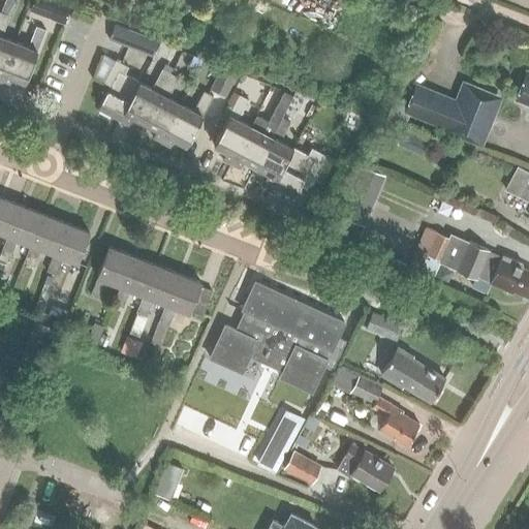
[(12,0),(4,0),(0,11),(0,76),(13,42),(0,37),(14,0),(12,0)]
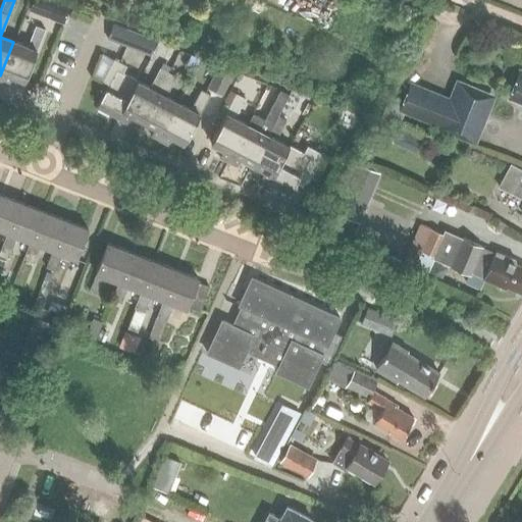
[(32,0),(28,11),(48,18),(54,1),(50,0),(32,0)]
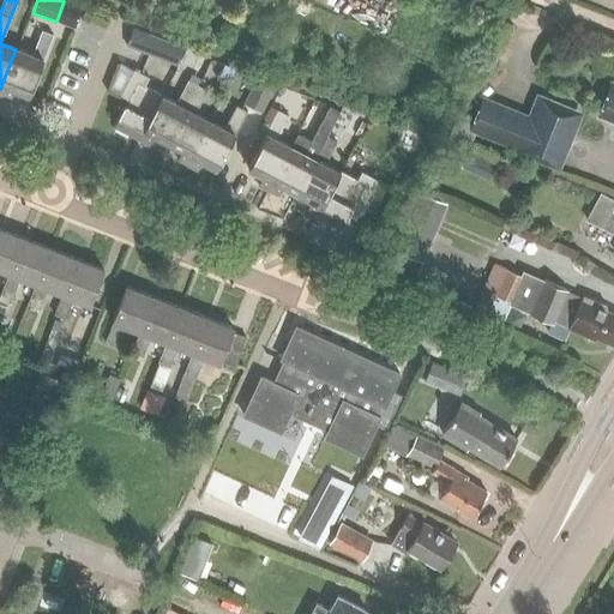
[(131,28),(124,47),(157,59),(164,41),(131,28)]
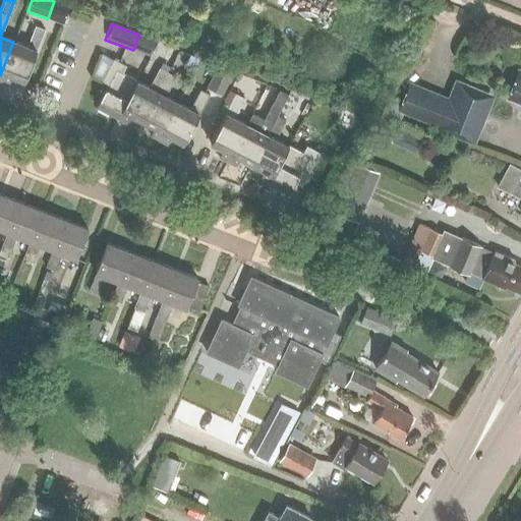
[(26,46),(13,42),(0,75),(0,79),(7,83),(10,75),(23,80),(36,51),(44,30),(35,25),(26,46)]
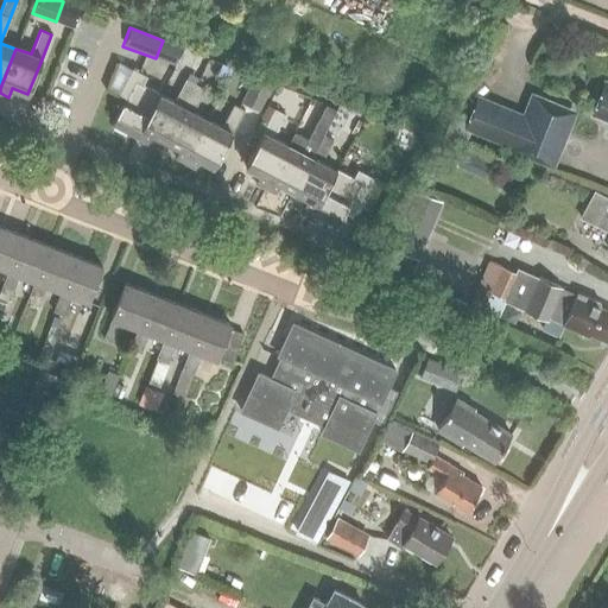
[(112,125),(137,138),(159,94),(143,84),(146,76),(131,68),(118,94),(125,97),(112,125)]
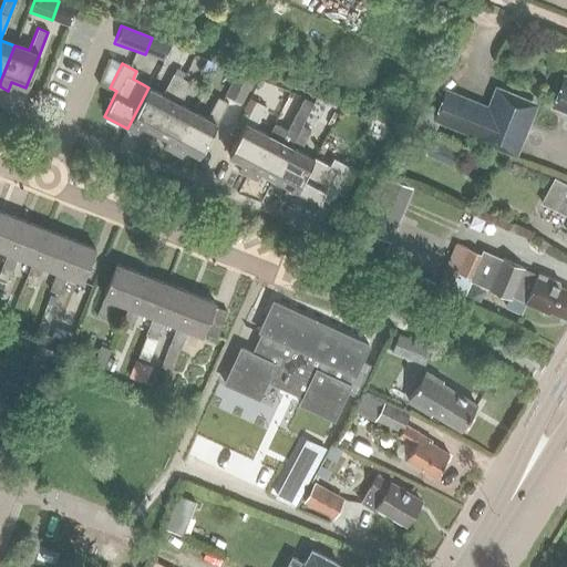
[(253,79),(236,70),(223,94),(240,103),(253,79)]
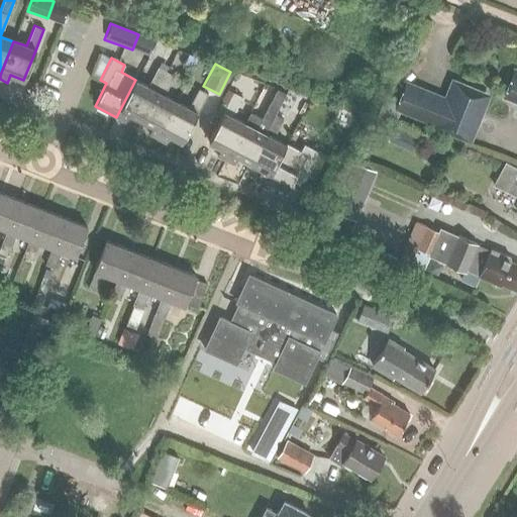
[(128,114),(140,120),(166,72),(158,68),(147,87),(135,81),(136,80),(135,80),(116,117),(124,121),(128,114)]
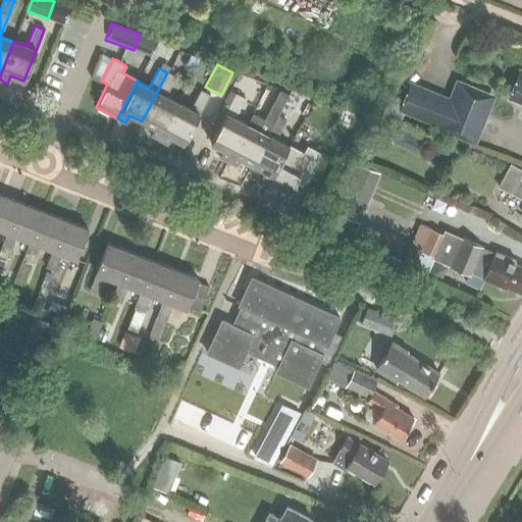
[(510,99),(521,104),(521,71),(510,99)]
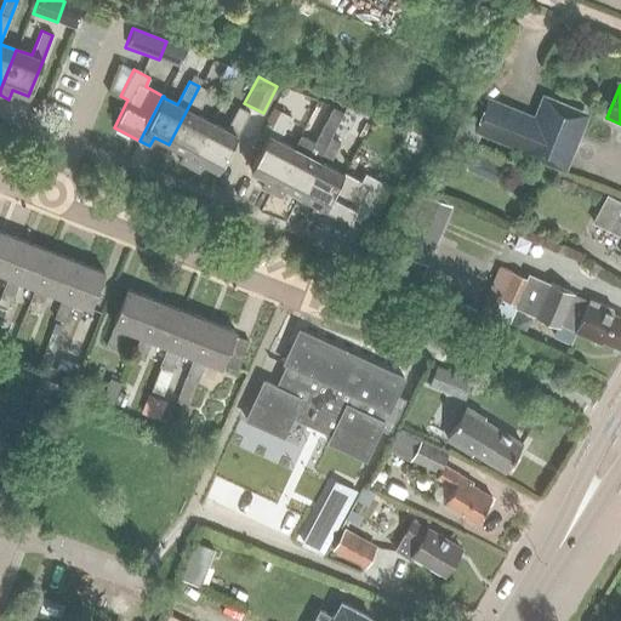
[(169,144),(182,152),(177,160),(188,166),(211,123),(197,115),(209,91),(199,86),(169,144)]
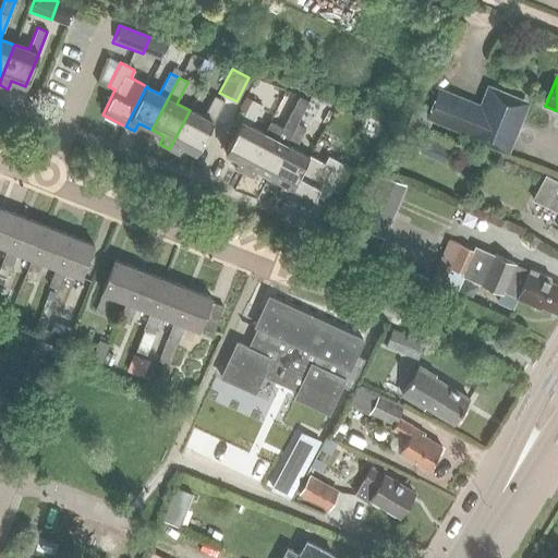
[(440,96),(433,113),(431,120),(472,136),(471,138),(501,152),(522,100),(492,88),(482,112),(440,96)]
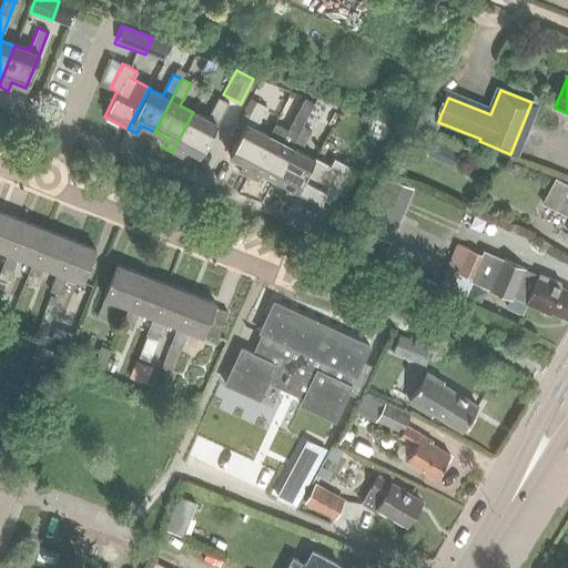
[(206,119),(193,112),(172,152),(182,156),(185,149),(199,155),(215,124),(216,125),(227,103),(217,98),(206,119)]
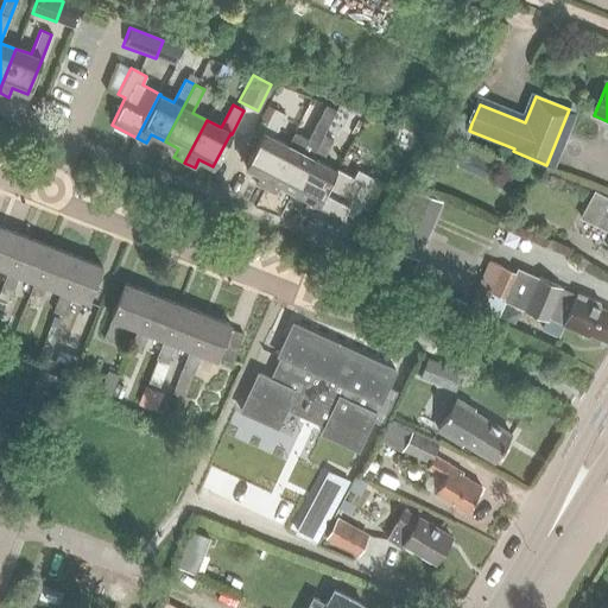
[(284,114),(273,108),(273,109),(266,105),(259,118),(266,122),(261,133),(245,166),(259,173),(254,182),(265,188),(286,145),(272,138),(284,114)]
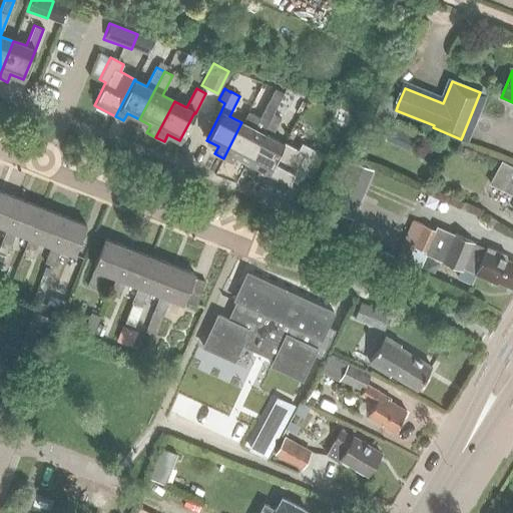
[(284,92),(279,102),(290,108),(295,97),(284,92)]
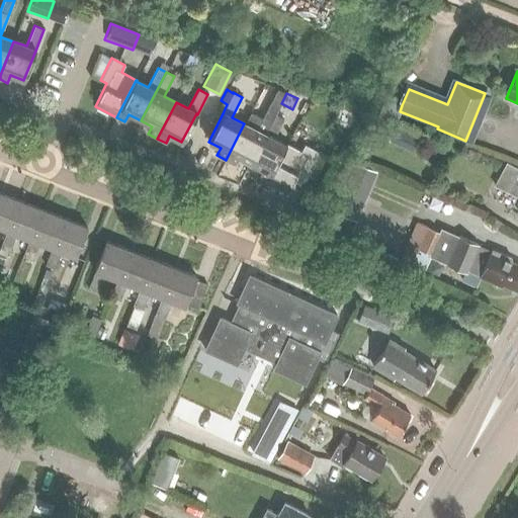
[(281,100),(270,94),(264,105),(275,111),(281,100)]
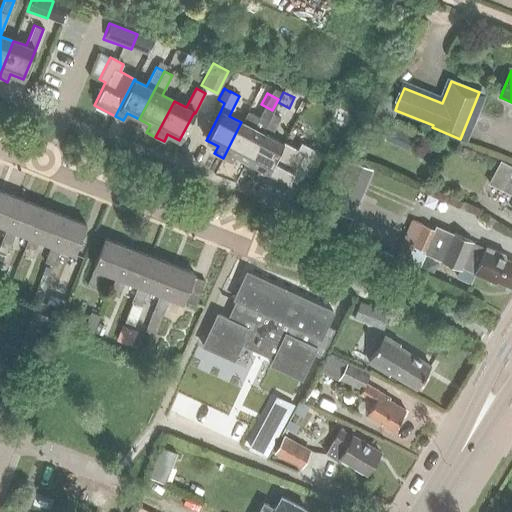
[(277,102),(272,113),(280,117),(285,107),(277,102)]
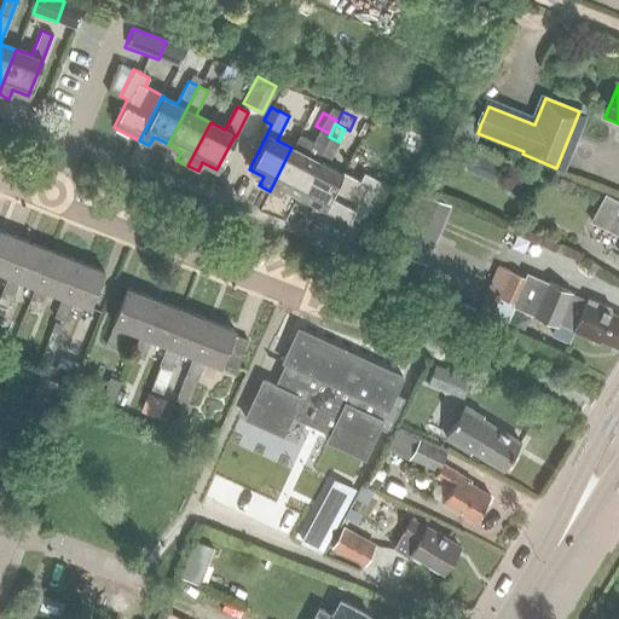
[(306,155),(291,148),(270,191),(279,196),(284,187),(298,195),(329,137),(318,132),(306,155)]
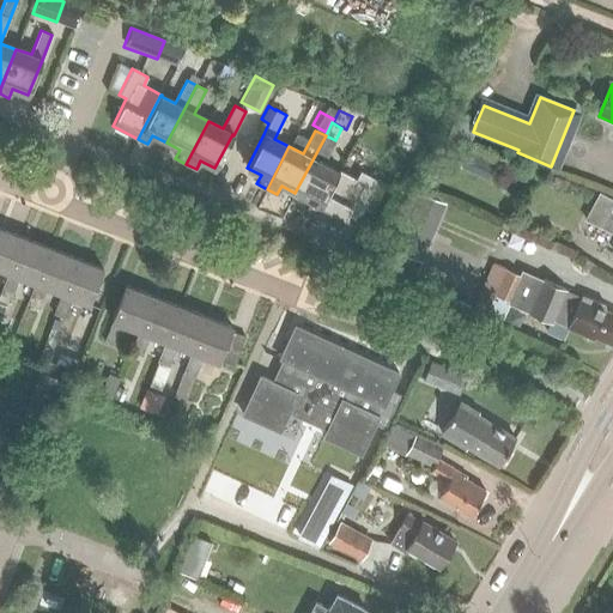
[(335,140),(326,135),(295,193),(309,200),(304,210),(315,214),(338,170),(337,171),(323,164),(335,140)]
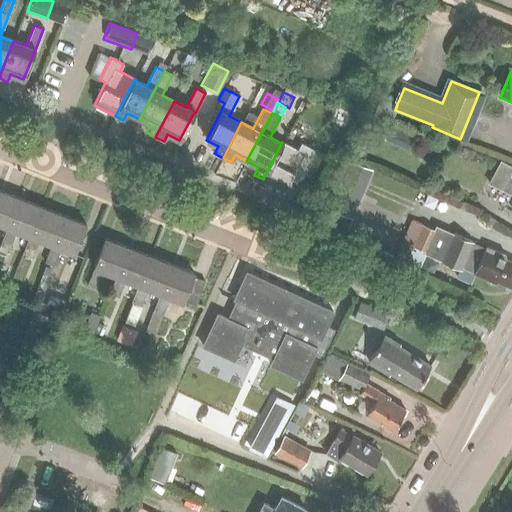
[(297,149),(282,142),(263,179),(284,190),(296,168),(302,171),(313,149),(300,143),(297,149)]
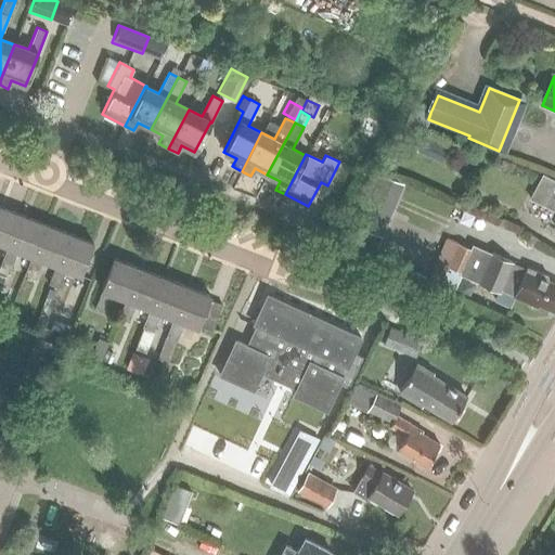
[(554,193),(551,191),(554,183),(554,181),(542,175),(529,198),(543,206),(544,205),(554,210),(554,193)]
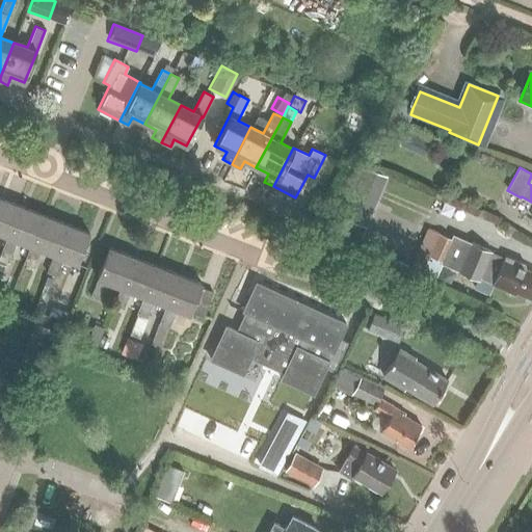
[(365,228),(386,179),(364,168),(343,218),(365,228)]
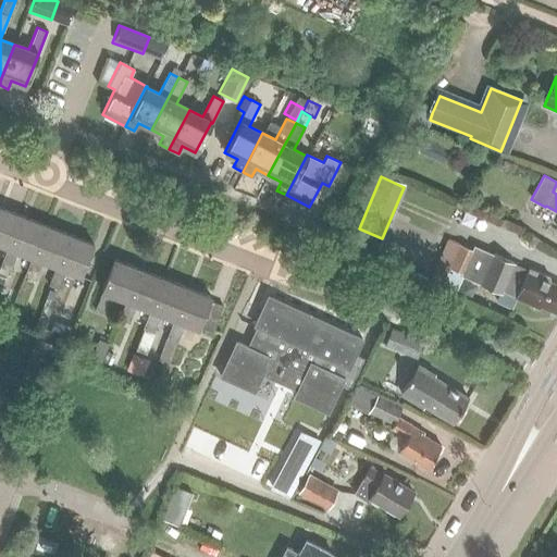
[(0,245),(7,248),(19,215),(0,208),(0,245)]
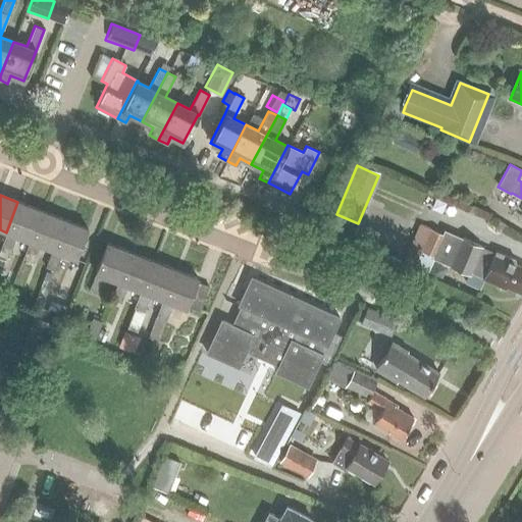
[(40,210),(17,202),(6,232),(0,248),(0,249),(7,253),(9,253),(16,237),(29,242),(40,210)]
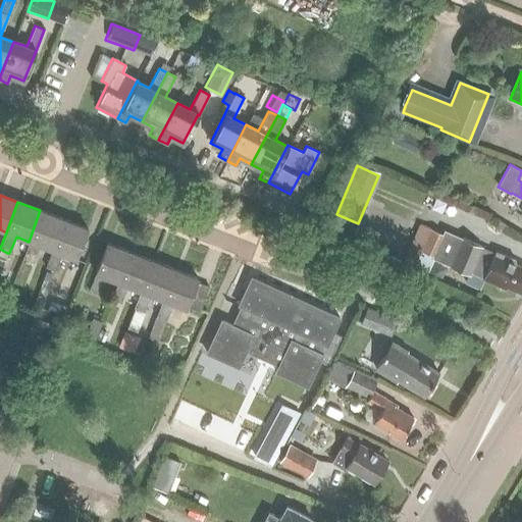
[(63,219),(40,210),(29,242),(22,258),(32,262),(39,245),(52,250),(63,219)]
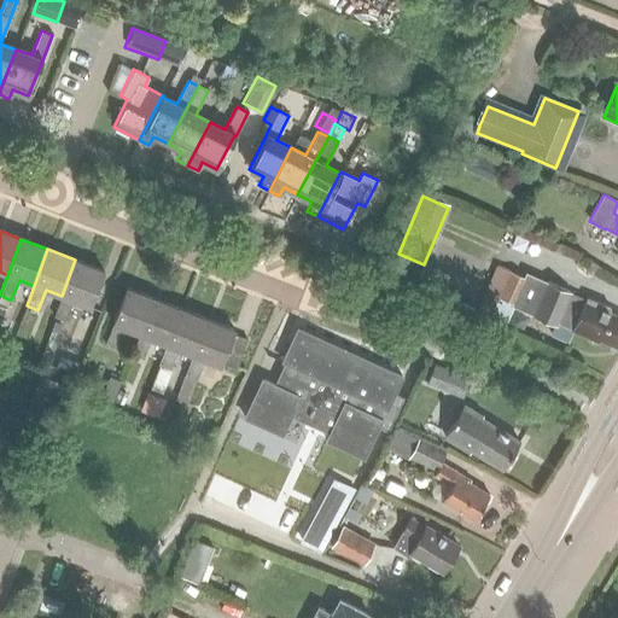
[(103,270),(75,260),(62,296),(53,316),(65,321),(73,301),(89,307),(103,270)]
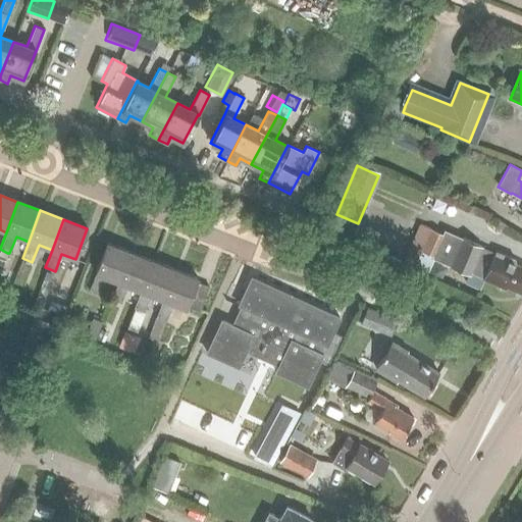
[(521,267),(515,264),(514,259),(494,251),(492,256),(479,250),(481,247),(446,230),(445,235),(431,229),(418,223),(402,262),(427,272),(433,259),(468,275),(472,266),(485,271),(482,278),(505,289),(506,286),(521,294),(521,292),(521,267)]
